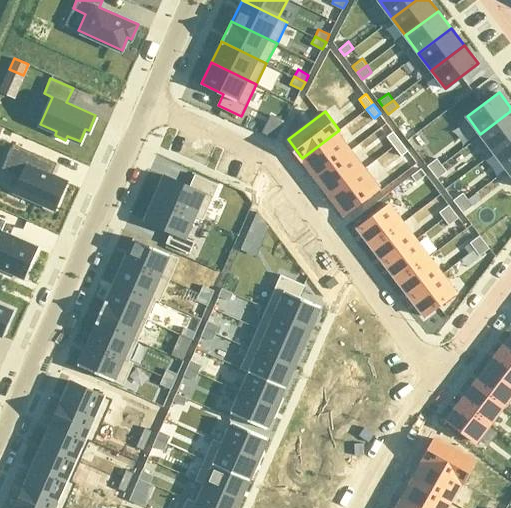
[(493,152),(510,138),(510,111),(480,134),(493,152)]
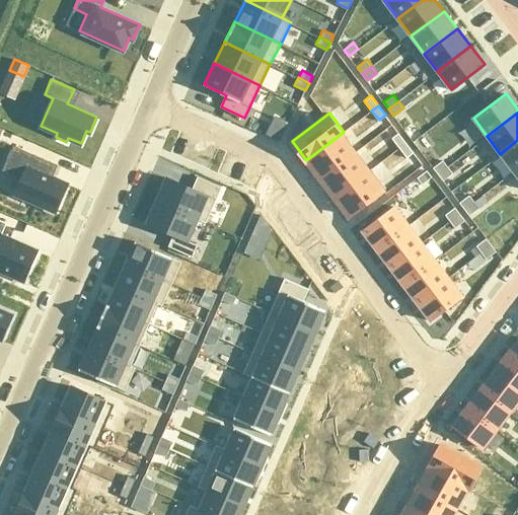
[(276,116),(267,134),(279,140),(288,123),(276,116)]
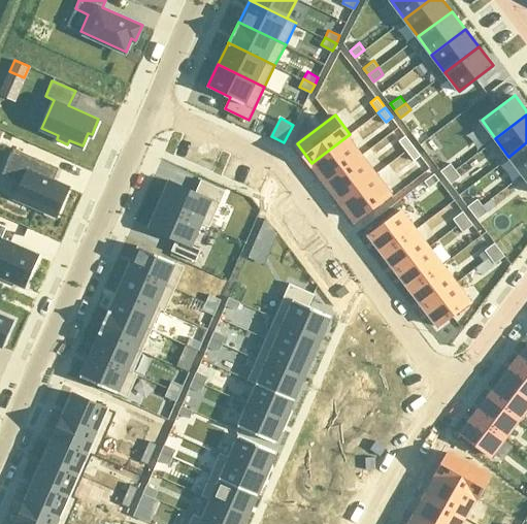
[(350,134),(311,163),(313,163),(314,163),(327,181),(360,156),(347,137),(350,134)]
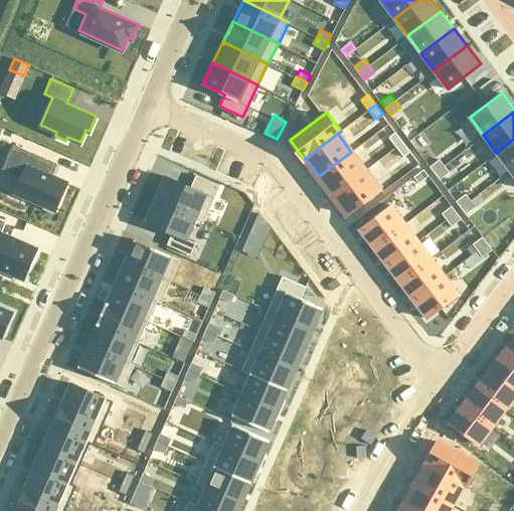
[(395,132),(389,137),(396,146),(402,141),(395,132)]
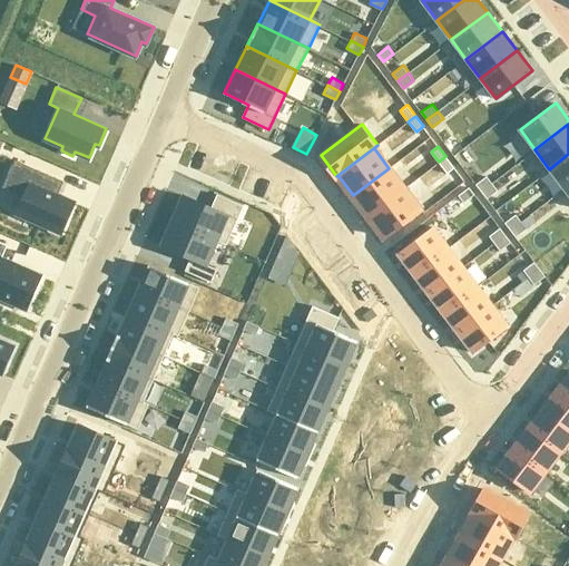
[(568,154),(549,169),(563,188),(568,184),(568,154)]
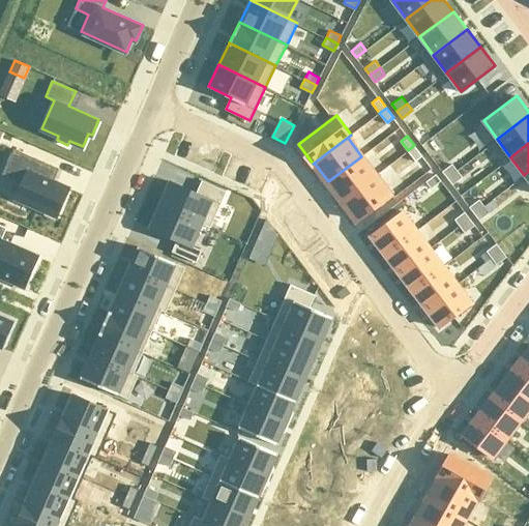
[(415,161),(422,155),(414,145),(408,150),(415,161)]
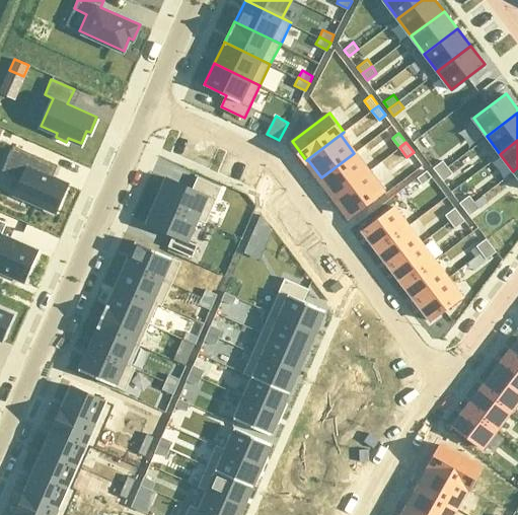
[(22,178),(15,194),(56,211),(67,186),(45,176),(52,161),(13,145),(2,170),(22,178)]
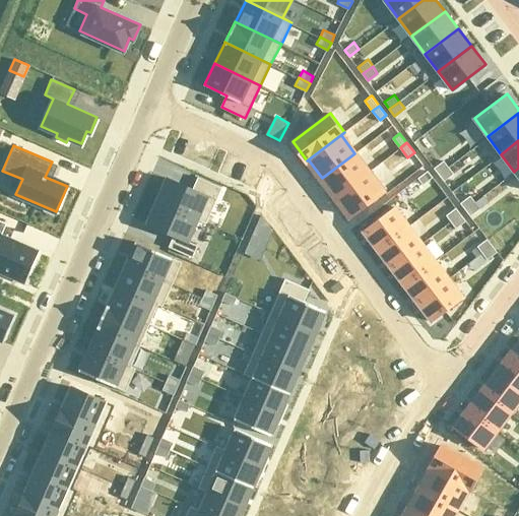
[(354,153),(322,178),(336,196),(373,169),(372,168),(368,171),(354,153)]
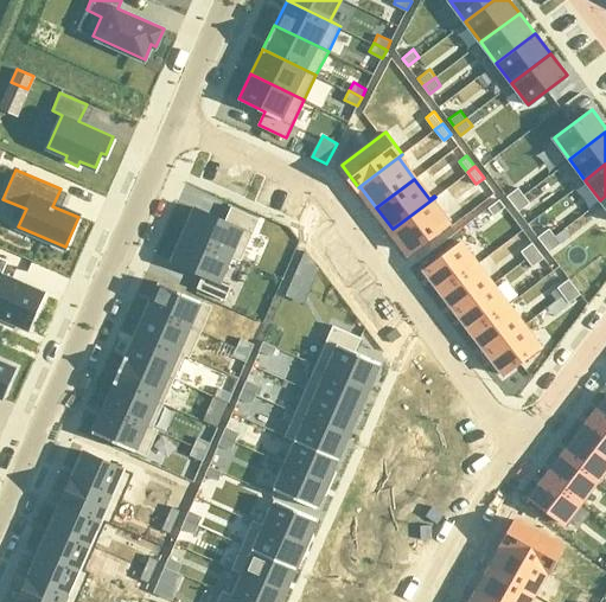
[(518,186),(506,196),(512,203),(524,194),(518,186)]
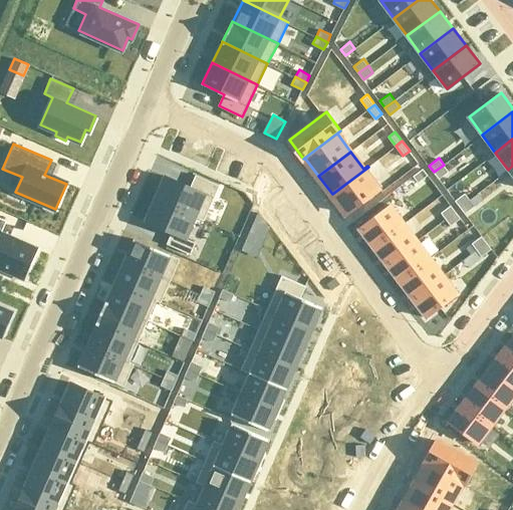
[(444,165),(434,172),(439,179),(449,171),(444,165)]
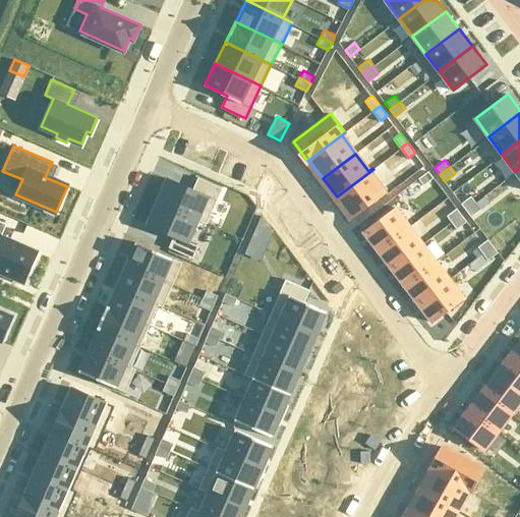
[(373,169),(337,196),(351,216),(388,188),(373,169)]
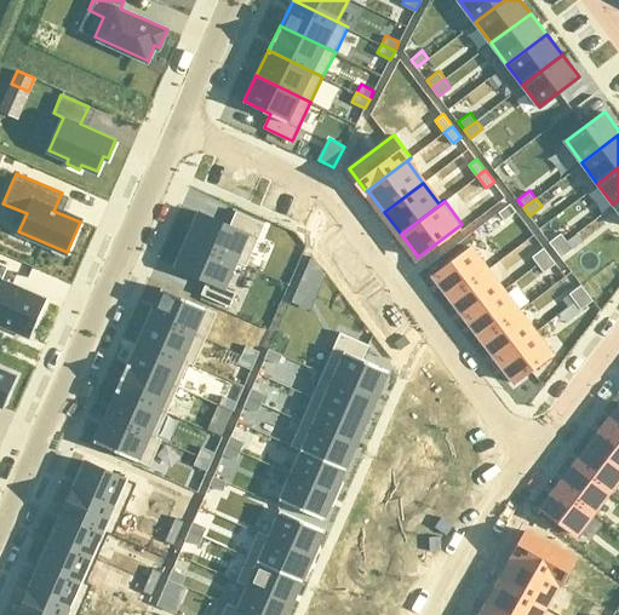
[(510,202),(498,212),(504,219),(516,211),(510,202)]
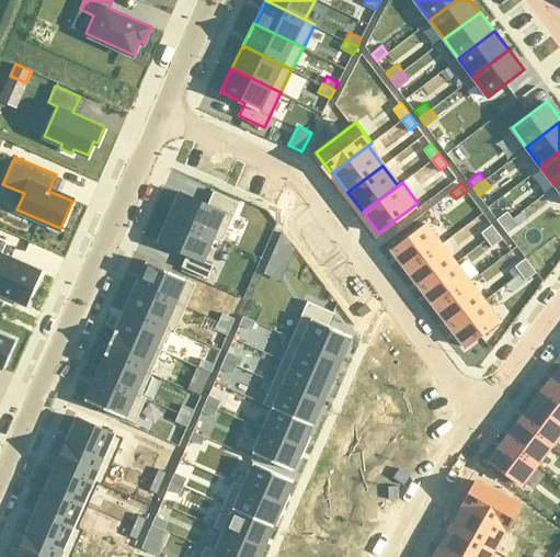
[(170,216),(223,239),(240,202),(214,190),(208,203),(181,191),(170,216)]
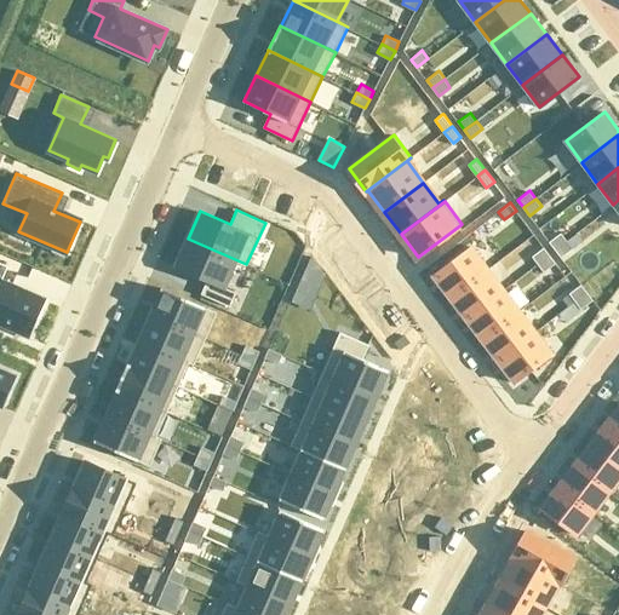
[(561,233),(549,241),(555,249),(567,240),(561,233)]
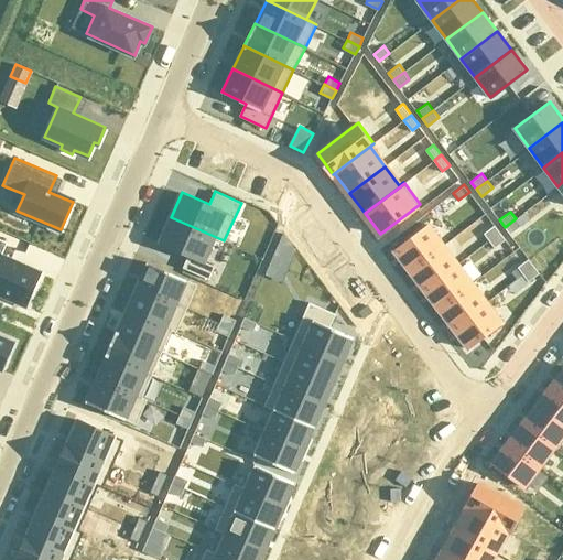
[(224,240),(171,217),(160,243),(188,255),(183,267),(209,278),(215,266),(204,260),(214,237),(224,241),(224,240)]
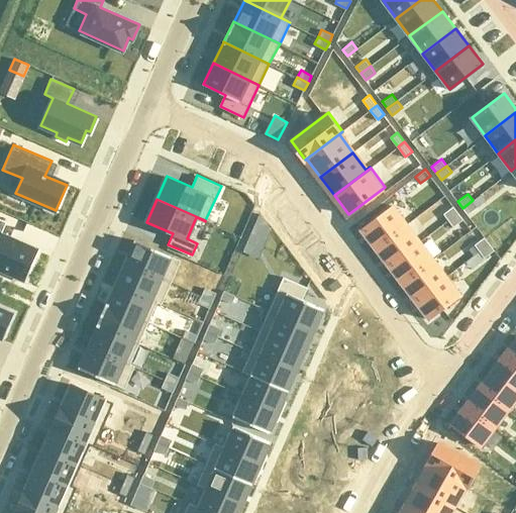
[(473,200),(462,208),(468,214),(478,207),(473,200)]
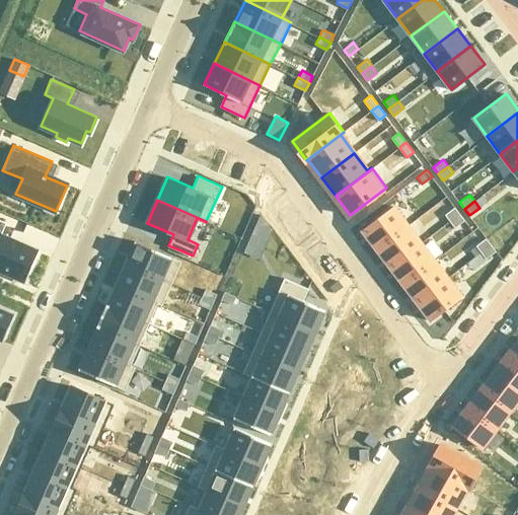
[(362,231),(376,249),(409,224),(395,206),(362,231)]
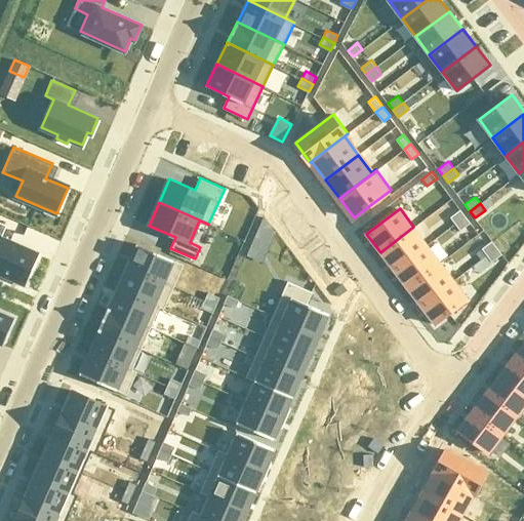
[(460,209),(450,216),(455,224),(466,215),(460,209)]
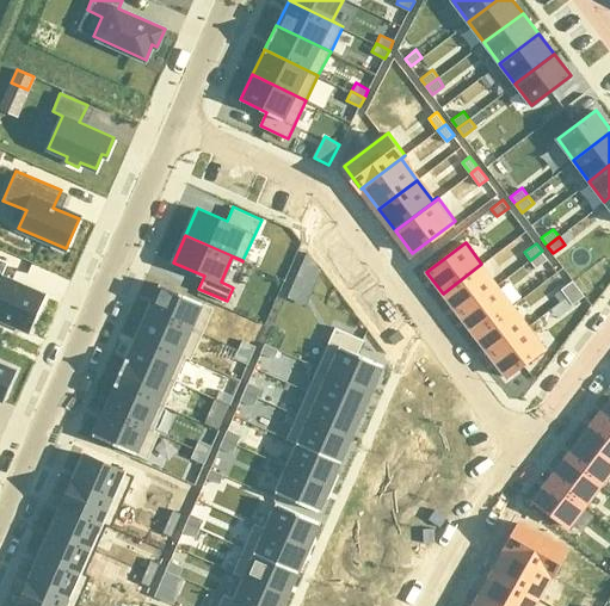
[(542,251),(530,260),(536,267),(548,259),(542,251)]
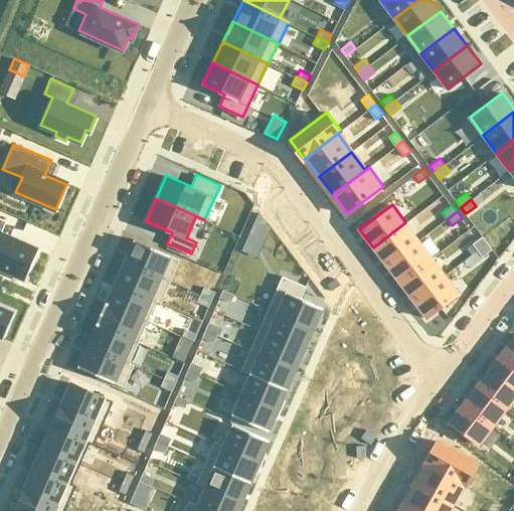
[(257,256),(270,225),(268,225),(258,212),(241,248),(257,256)]
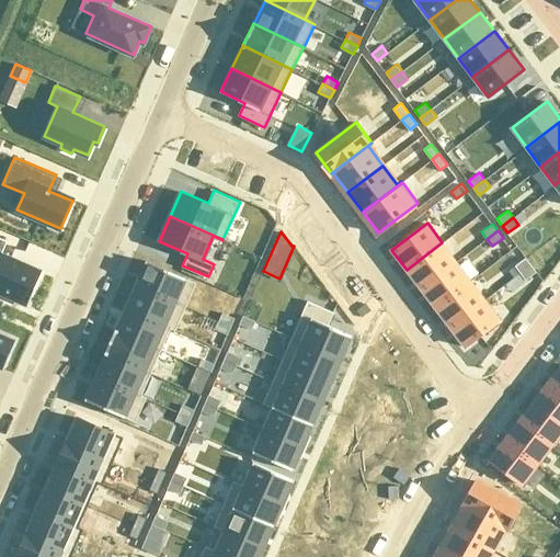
[(0,292),(26,304),(42,271),(1,253),(7,240),(0,237),(0,292)]
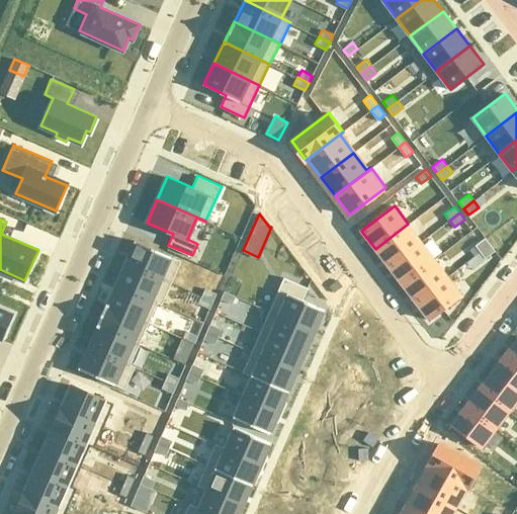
[(422,241),(408,224),(375,249),(389,266),(422,241)]
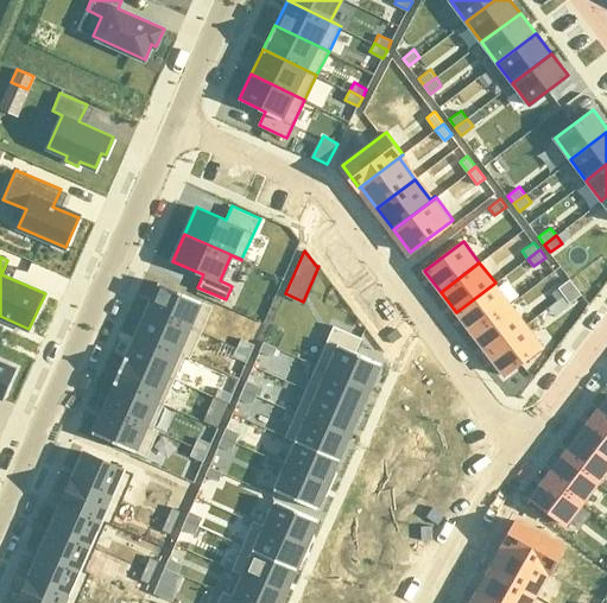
[(569,278),(558,287),(564,294),(575,286),(569,278)]
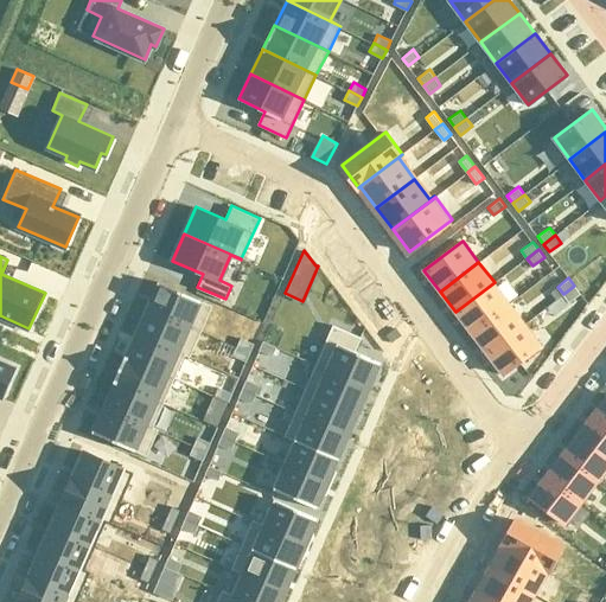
[(158,281),(147,307),(202,331),(212,305),(158,281)]
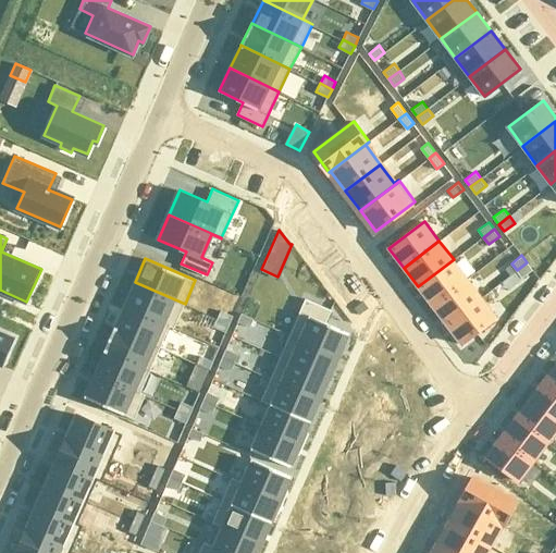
[(432,305),(468,279),(454,259),(418,286),(432,305)]
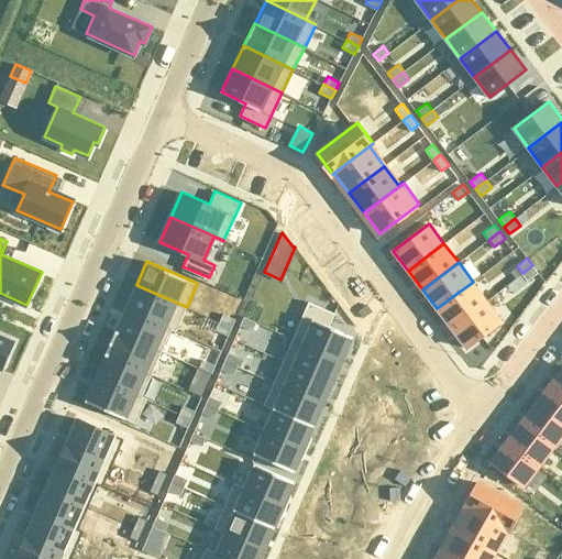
[(532,265),(522,273),(528,281),(538,272),(532,265)]
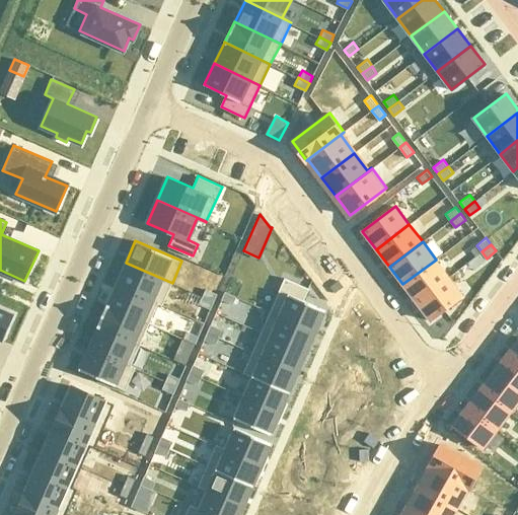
[(436,260),(402,284),(416,301),(449,277),(436,260)]
